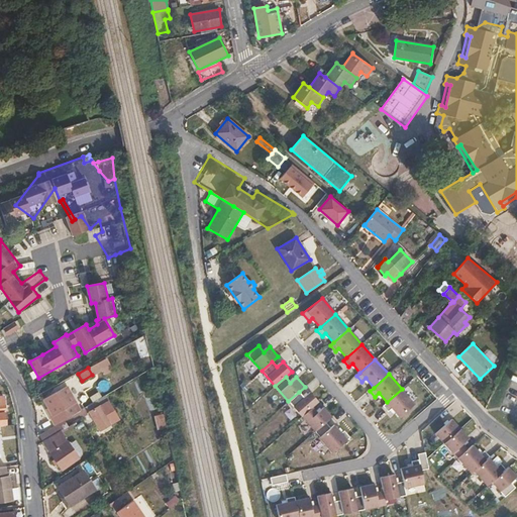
[(65,413),(68,418),(80,411),(67,387),(59,391),(67,406),(63,409),(65,413)]
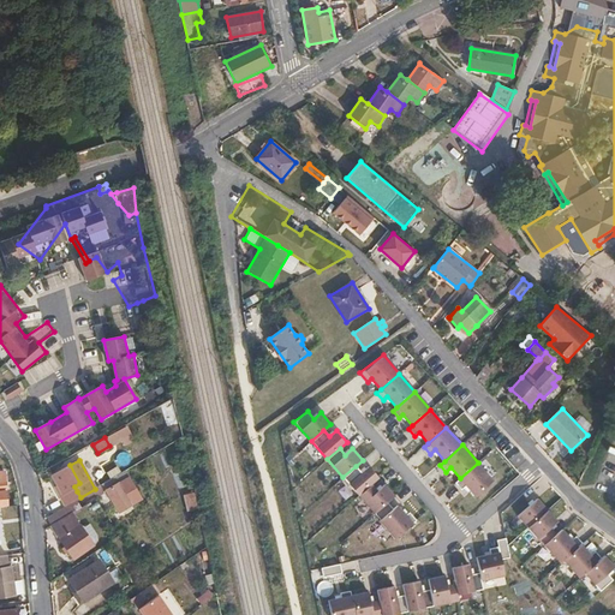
[(460,478),(455,483),(461,490),(466,485),(476,497),(494,481),(478,463),(460,478)]
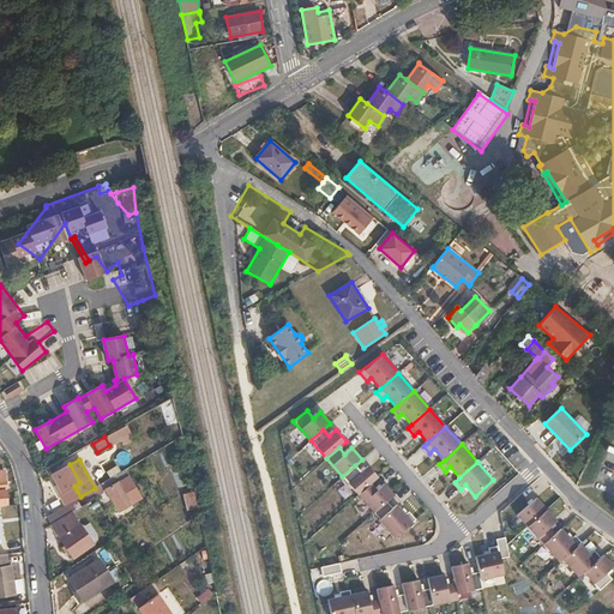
[(65,498),(77,491),(74,486),(79,482),(70,464),(52,474),(56,483),(54,486),(56,491),(59,488),(65,498)]
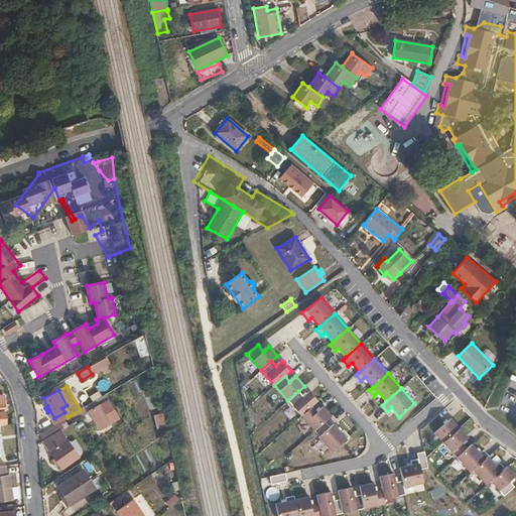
[(287,400),(300,416),(311,406),(317,401),(309,391),(302,397),(298,391),(287,400)]
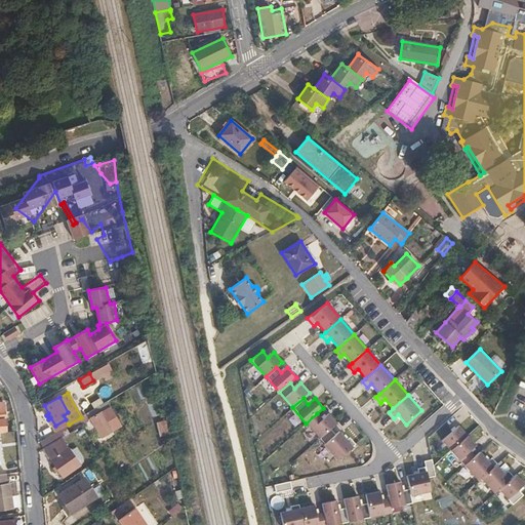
[(111,406),(108,401),(87,413),(102,438),(104,437),(112,432),(121,427),(110,407),(111,406)]
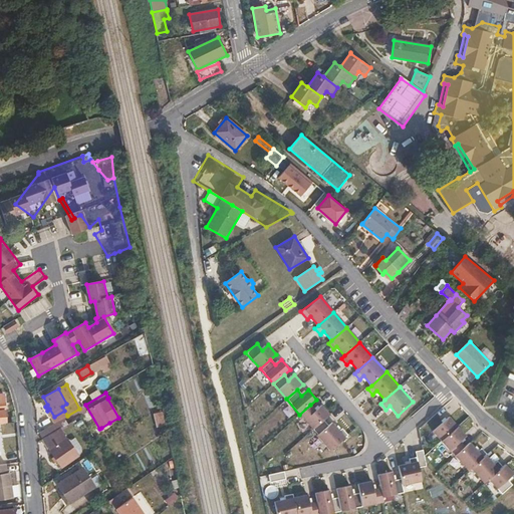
[(315,411),(310,405),(299,415),(312,430),(323,420),(329,415),(321,406),(315,411)]
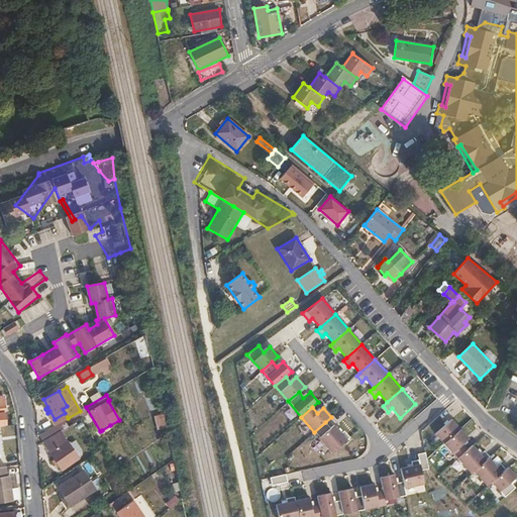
[(158,430),(167,428),(165,414),(154,416),(158,430)]
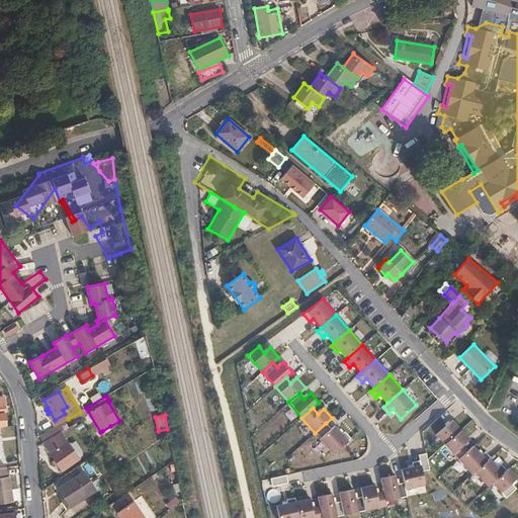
[(436,435),(444,444),(461,430),(453,420),(436,435)]
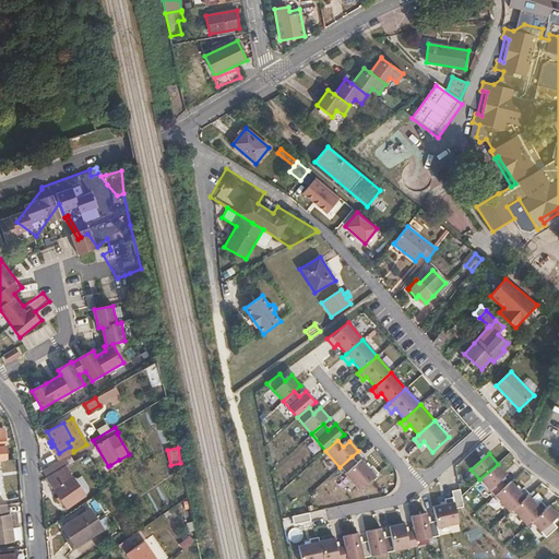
[(66,466),(74,462),(70,454),(43,471),(46,478),(66,466)]
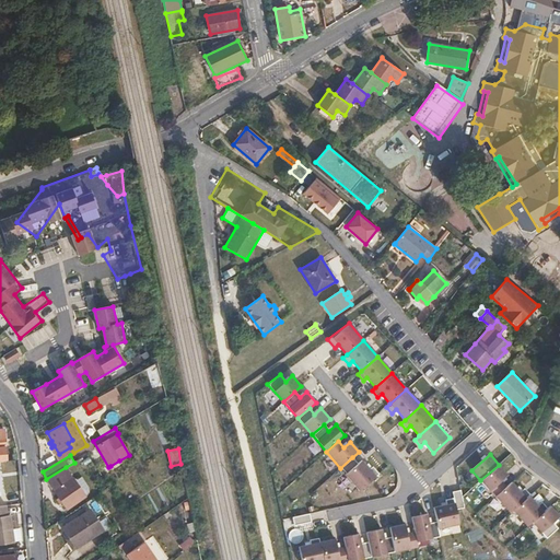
[(352,457),(340,468),(346,474),(345,475),(359,491),(378,474),(372,467),(369,469),(361,461),(358,464),(352,457)]
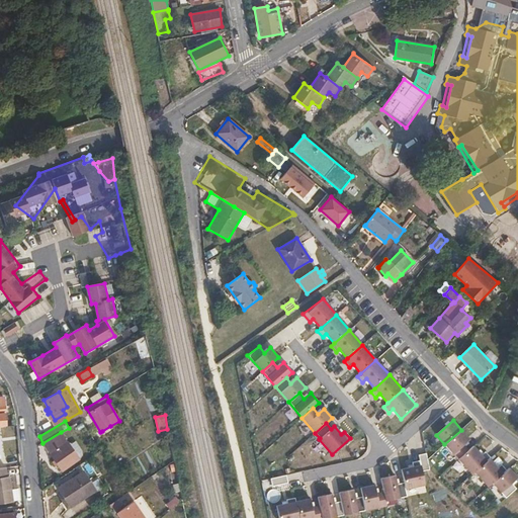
[(461,430),(444,444),(457,459),(458,459),(468,450),(463,445),(469,439),(461,430)]
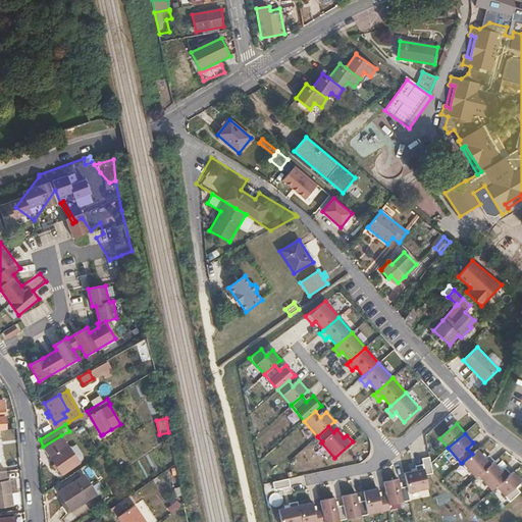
[(61,435),(43,447),(49,456),(55,464),(58,469),(62,475),(80,463),(67,446),(61,435)]
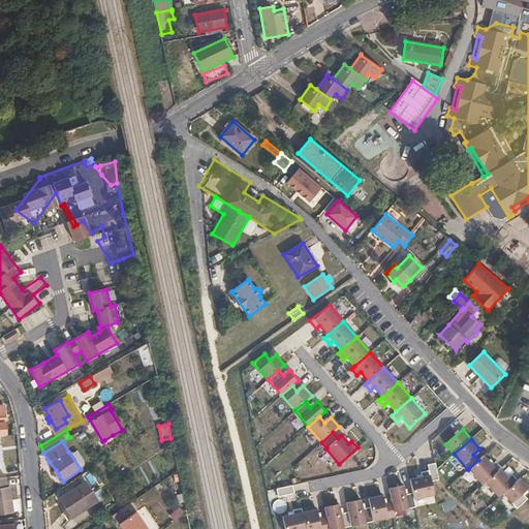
[(478,460),(468,469),(481,485),(485,483),(500,468),(501,468),(496,461),(492,465),(484,456),(478,460)]
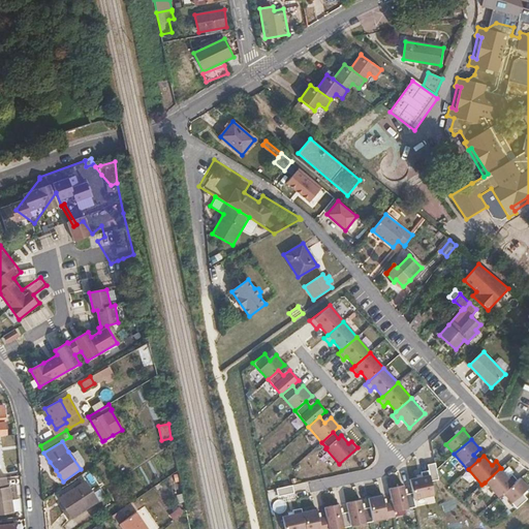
[(435,463),(428,465),(429,470),(431,481),(439,480),(435,463)]
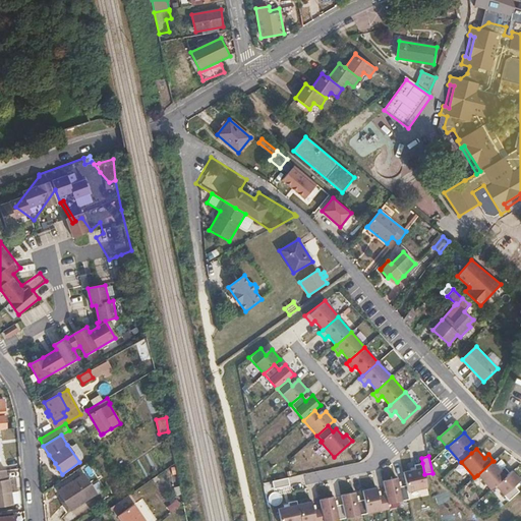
[(493,461),(477,475),(490,490),(495,486),(510,473),(505,467),(501,470),(493,461)]
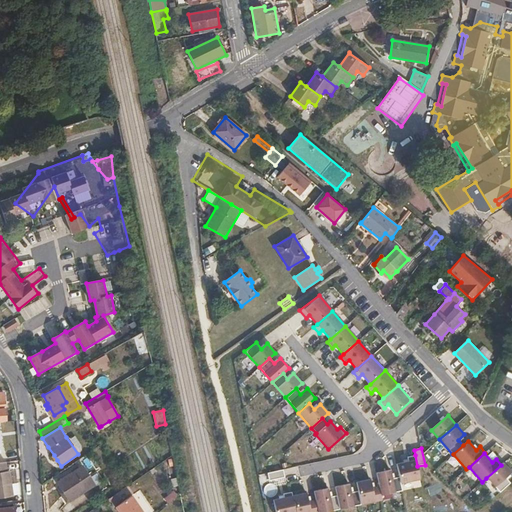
[(408,461),(396,464),(399,478),(400,483),(420,479),(417,466),(415,455),(407,457),(408,461)]
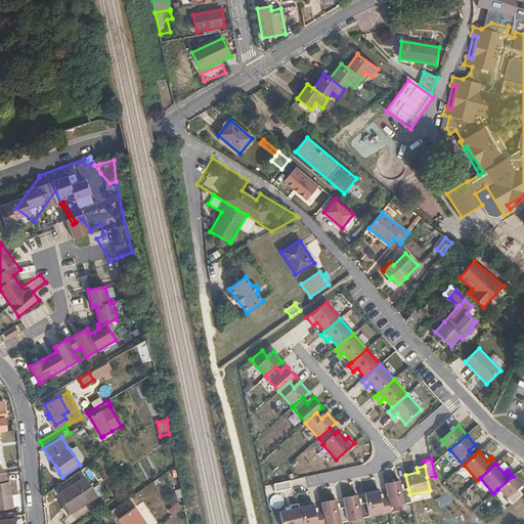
[(6,473),(0,474),(0,510),(13,509),(10,483),(7,483),(6,473)]
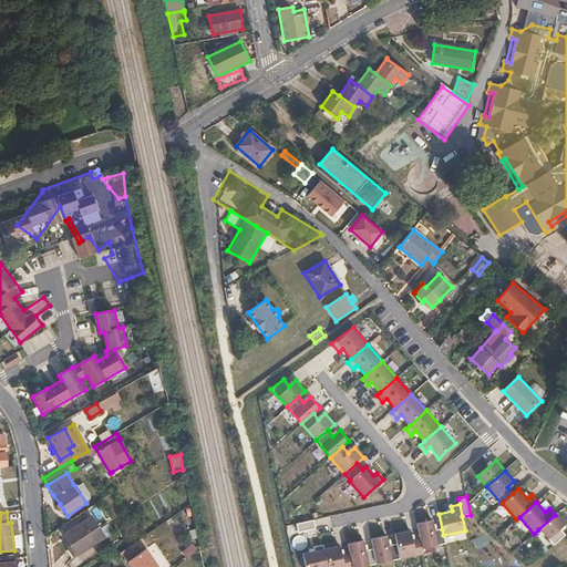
[(555,515),(538,529),(554,546),(565,535),(560,529),(566,524),(557,513),(555,515)]
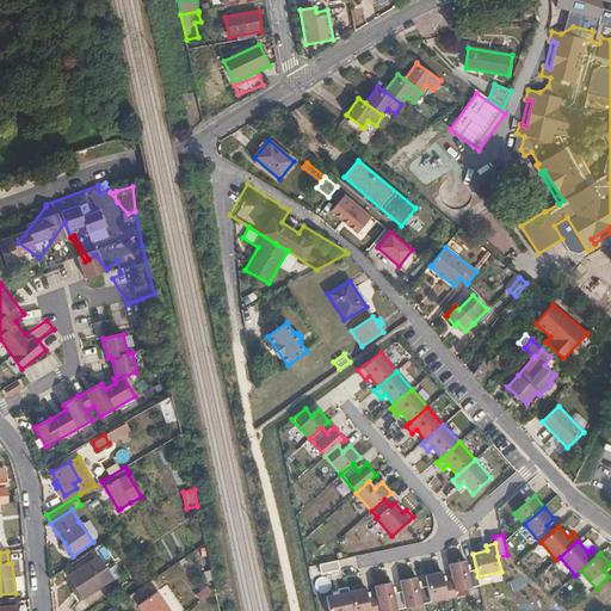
[(99,556),(68,576),(74,586),(71,588),(79,602),(82,599),(113,579),(99,556)]
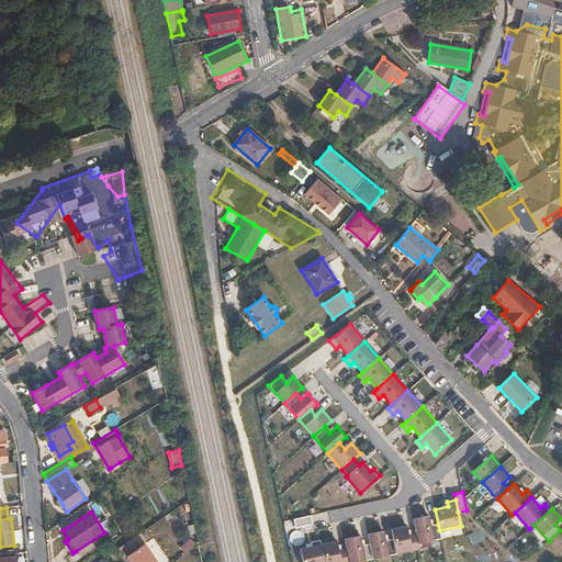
[(310,516),(293,519),(294,528),(312,524),(310,516)]
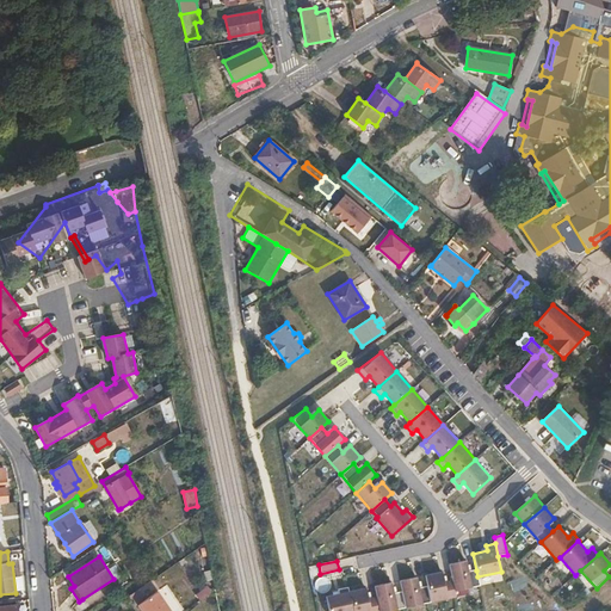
[(452,581),(455,591),(480,586),(477,576),(476,571),(468,573),(466,562),(449,566),(452,581)]
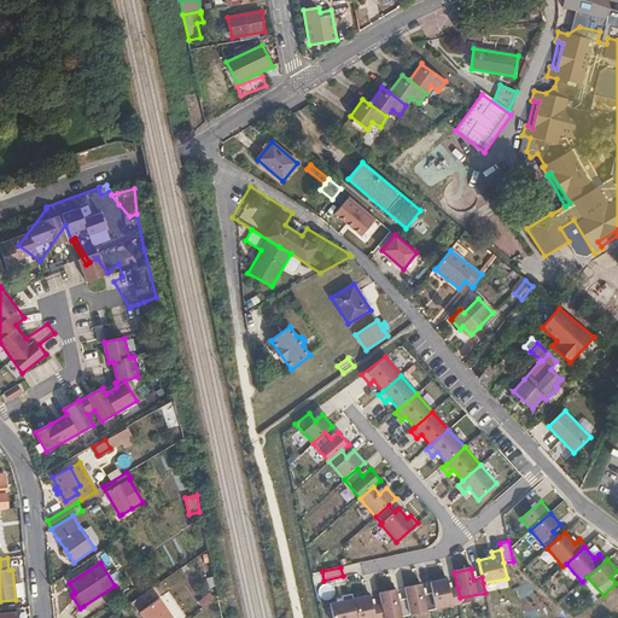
[(432,594),(436,610),(461,604),(460,598),(458,588),(449,590),(447,579),(430,583),(432,594)]
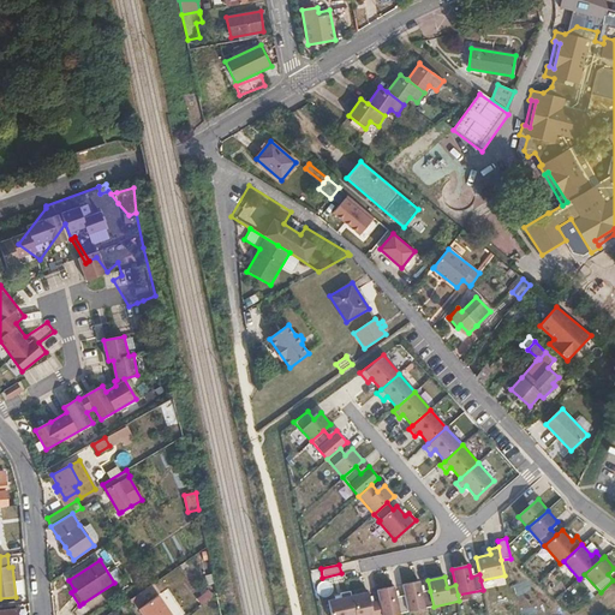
[(405,596),(407,611),(434,607),(430,591),(422,592),(419,583),(402,586),(405,596)]
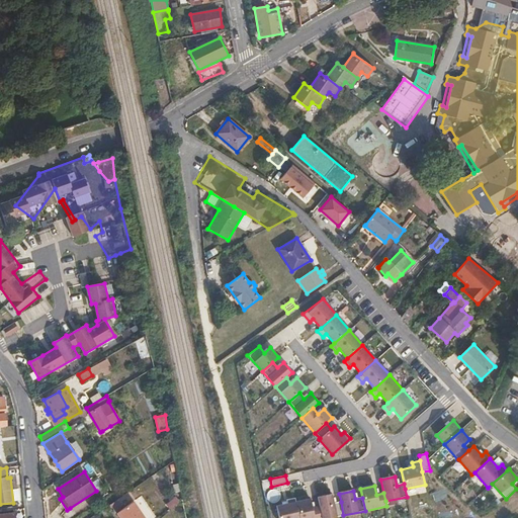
[(319,507),(321,517),(330,517),(343,515),(341,502),(333,504),(332,495),(317,498),(319,507)]
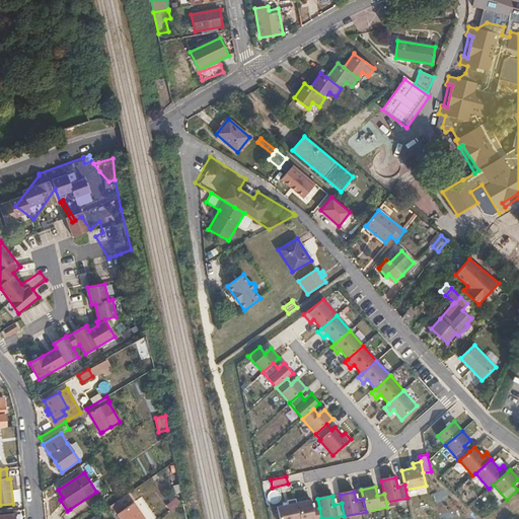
[(277,508),(278,518),(299,518),(296,504),(295,499),(287,501),(288,505),(277,508)]
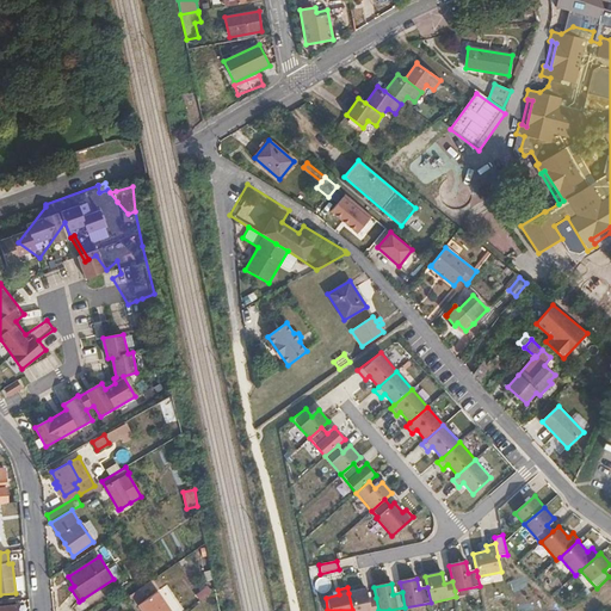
[(352,610),(378,610),(376,598),(368,599),(365,590),(349,593),(352,610)]
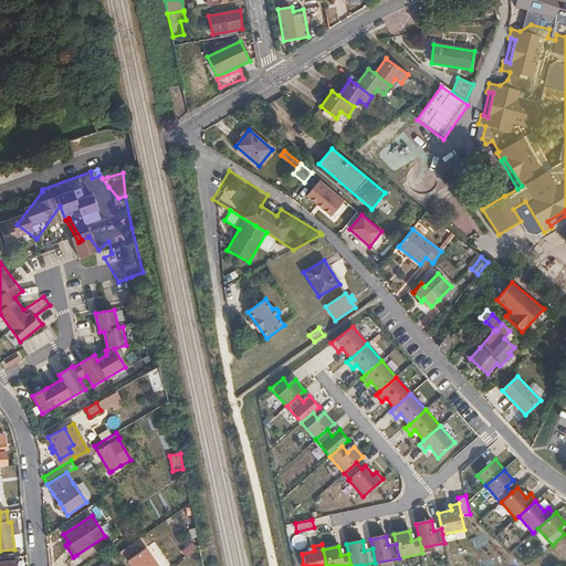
[(158,565),(145,548),(127,561),(130,565),(158,565)]
